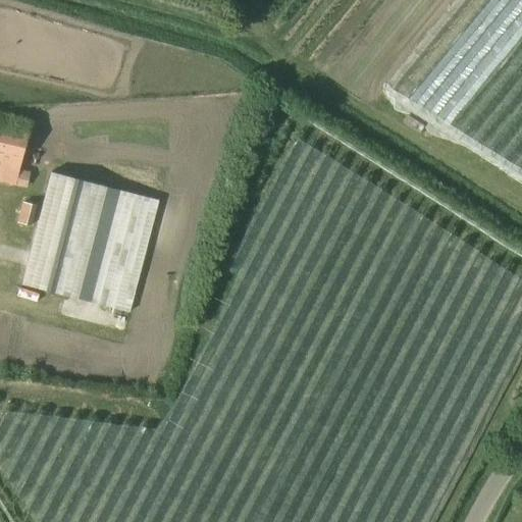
[(0,180),(25,188),(30,171),(19,169),(25,142),(31,120),(0,112),(0,180)]
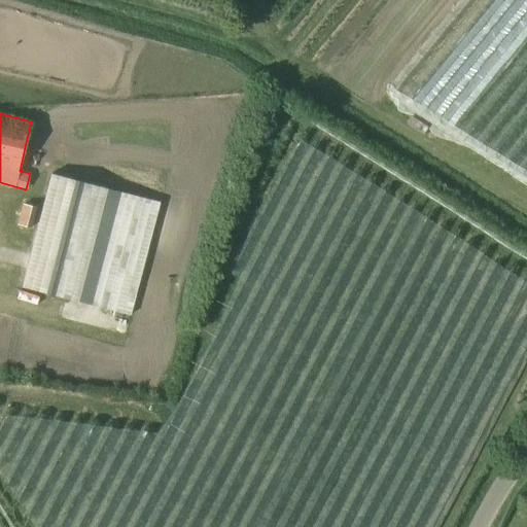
[(273,194),(264,209),(276,209),(276,205),(281,196),(285,198),(309,198),(322,205),(322,201),(372,200),(380,204),(380,211),(393,211),(399,200),(299,141),(281,173),(281,180),(273,195),(273,194)]
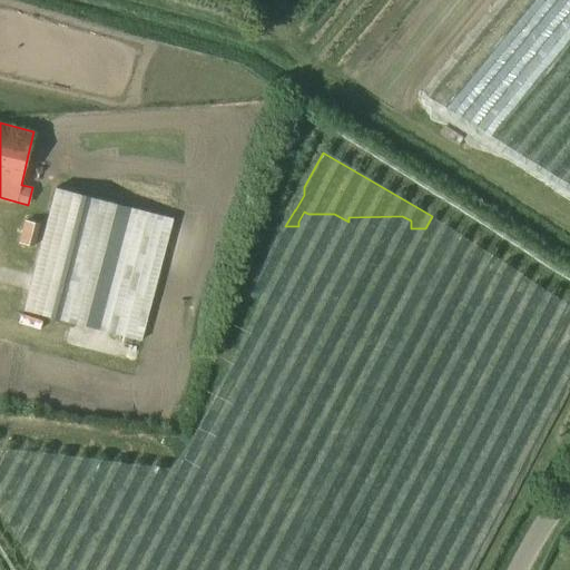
[(23,307),(174,349),(207,226),(57,186),(23,307)]
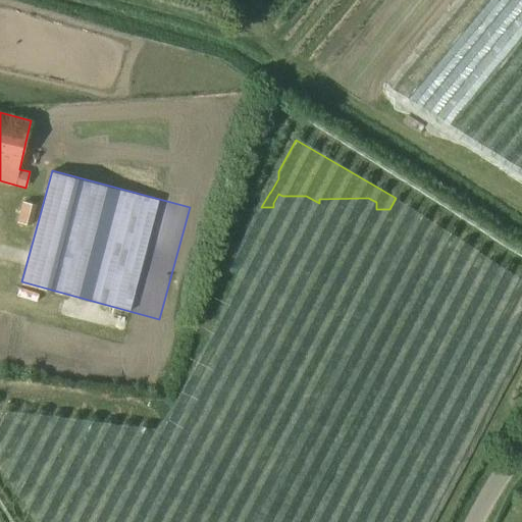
[(22,201),(16,223),(31,226),(37,204),(22,201)]
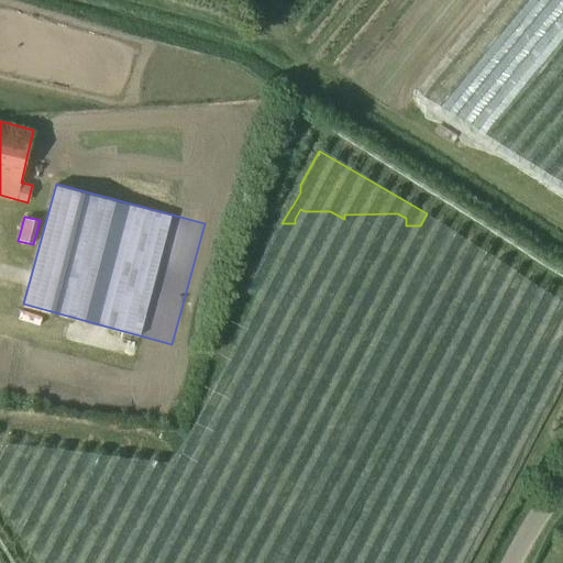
[(130,475),(132,455),(0,440),(0,494),(7,503),(14,504),(13,517),(21,526),(29,520),(23,514),(30,508),(41,521),(43,509),(55,499),(61,506),(68,507),(76,516),(87,507),(107,509),(109,493),(130,475)]
